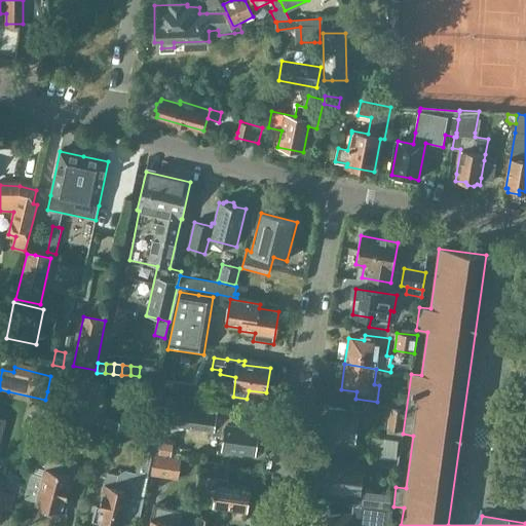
[(140,367),(139,376),(147,377),(148,367),(140,367)]
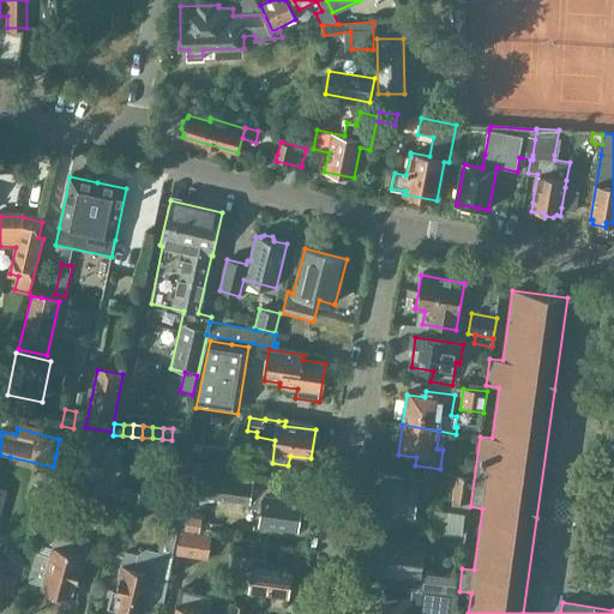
[(173,428),(172,440),(181,440),(182,429),(173,428)]
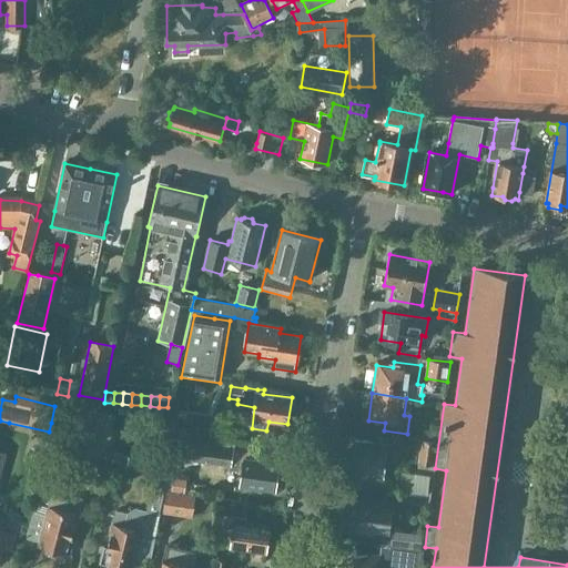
[(53,416),(66,418),(68,403),(56,401),(53,416)]
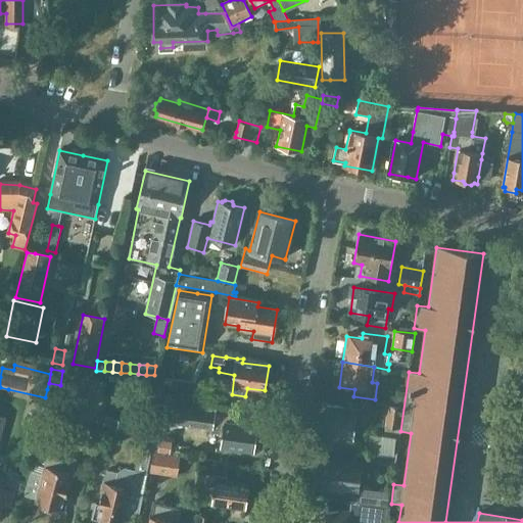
[(80,419),(98,422),(99,418),(107,382),(83,377),(79,393),(85,394),(80,419)]
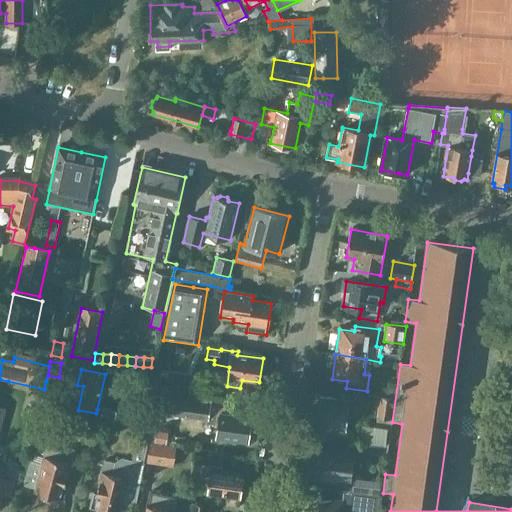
[(108,374),(117,375),(117,380),(127,380),(128,370),(108,369),(108,374)]
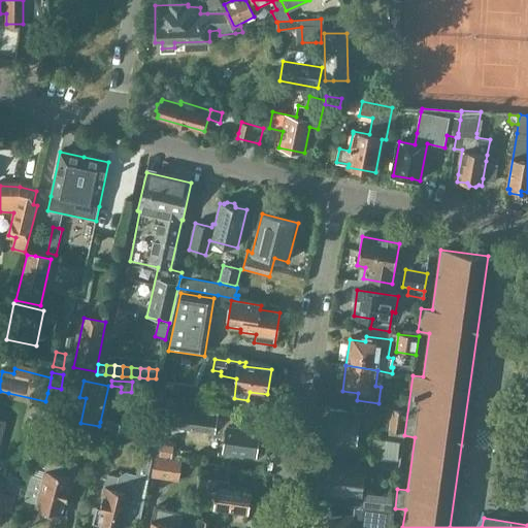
[(165,405),(165,408),(175,409),(194,413),(197,391),(198,388),(163,383),(162,388),(159,404),(165,405)]
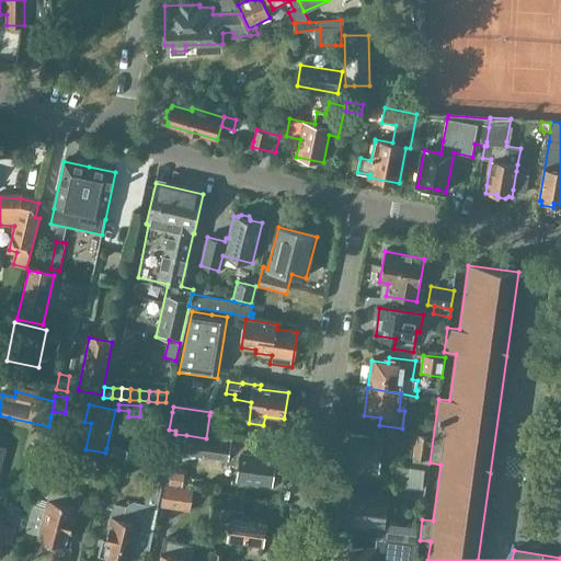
[(206,438),(219,439),(222,418),(209,415),(206,438)]
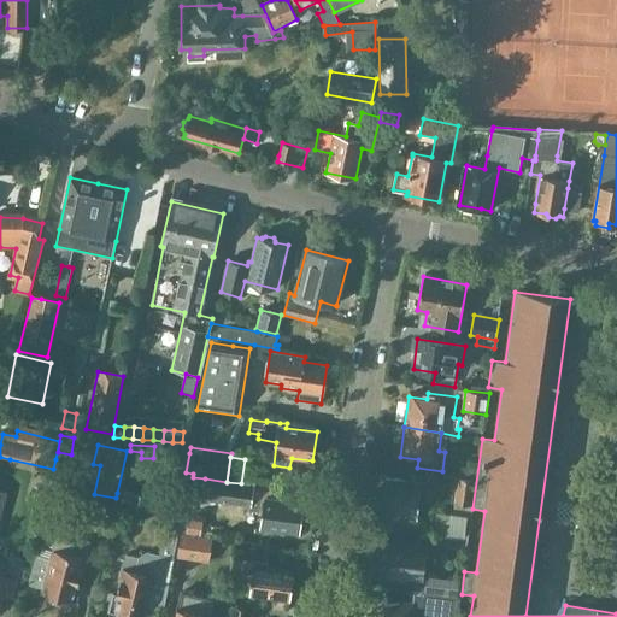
[(463,463),(460,479),(475,482),(477,464),(463,463)]
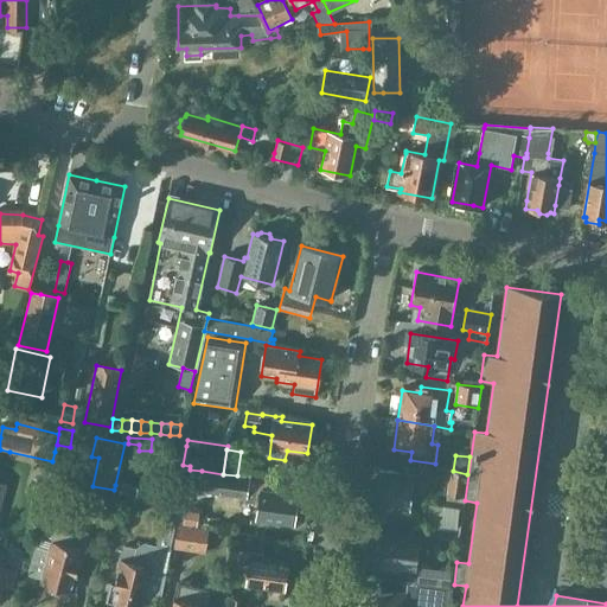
[(260,491),(249,490),(251,478),(237,475),(223,474),(202,471),(190,470),(187,489),(199,491),(199,492),(246,498),(246,503),(259,505),(256,519),(294,525),(299,496),(260,490),(260,491)]
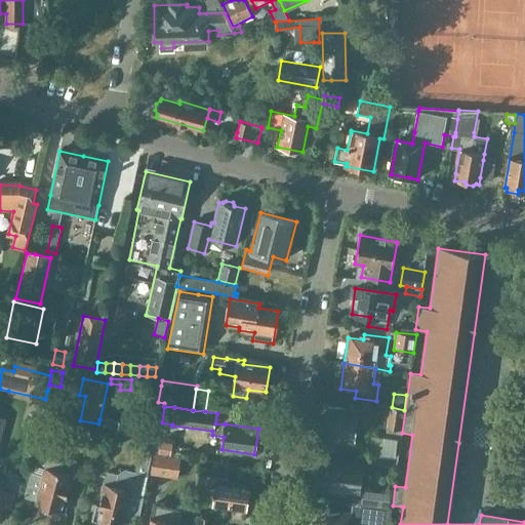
[(324,440),(355,443),(357,429),(371,431),(372,427),(371,427),(373,412),(328,407),(324,440)]
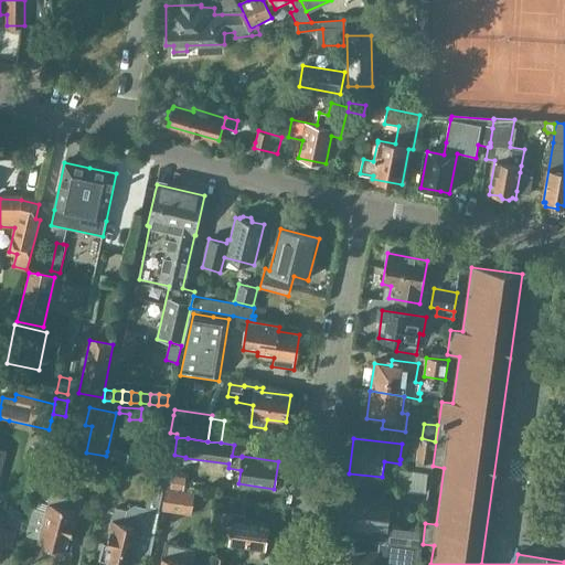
[(435,441),(422,438),(419,438),(416,462),(432,464),(435,441)]
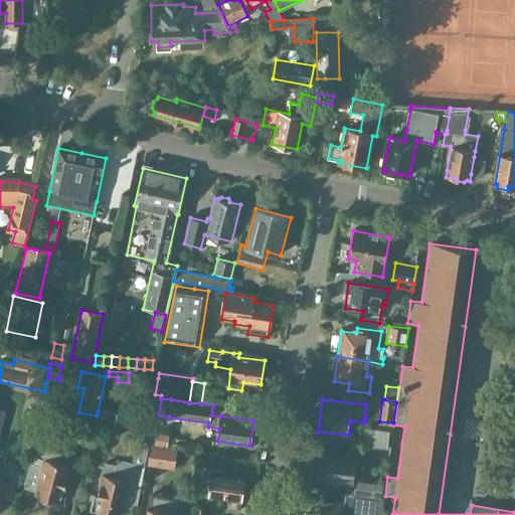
[(98,411),(97,415),(94,428),(114,433),(118,413),(98,409),(98,411)]
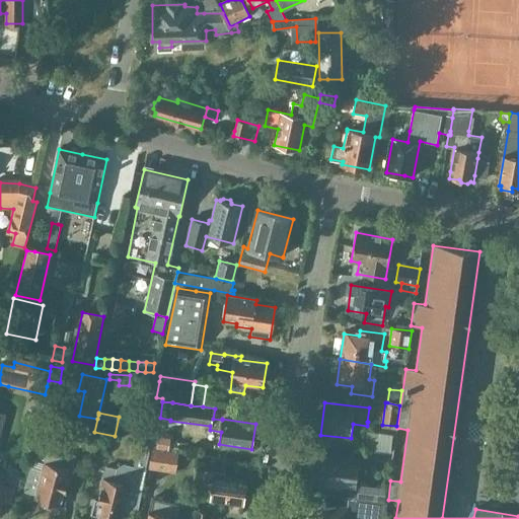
[(366,447),(390,451),(393,435),(368,432),(366,447)]
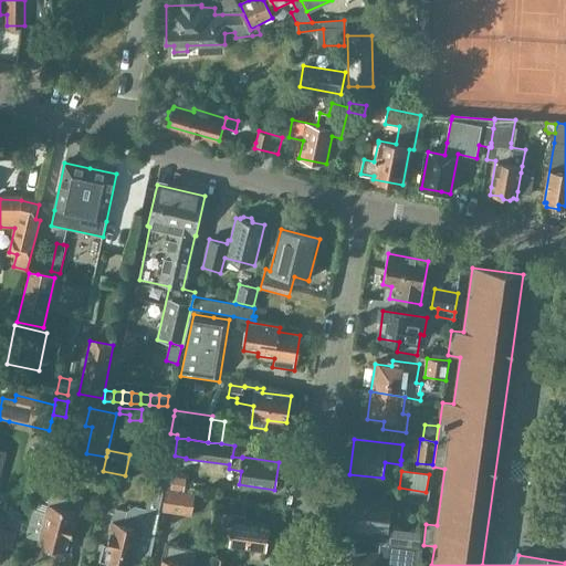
[(163,513),(169,514),(190,516),(194,493),(166,490),(163,513)]
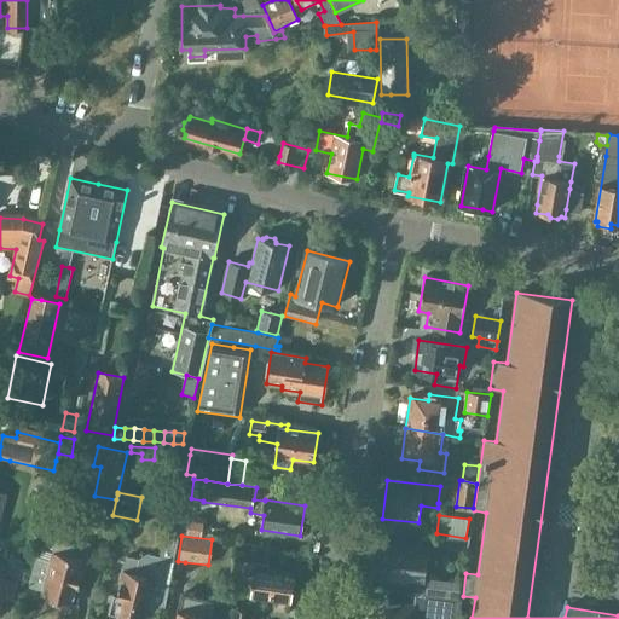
[(28,588),(33,589),(42,591),(42,595),(50,597),(52,603),(59,606),(67,602),(77,605),(92,549),(57,539),(51,562),(34,557),(28,588)]
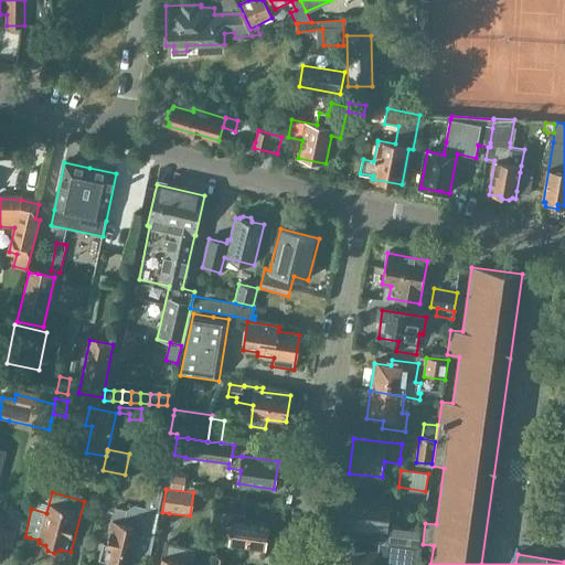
[(390,500),(343,494),(340,525),(373,529),(372,541),(380,542),(379,544),(419,548),(422,531),(386,526),(390,500)]
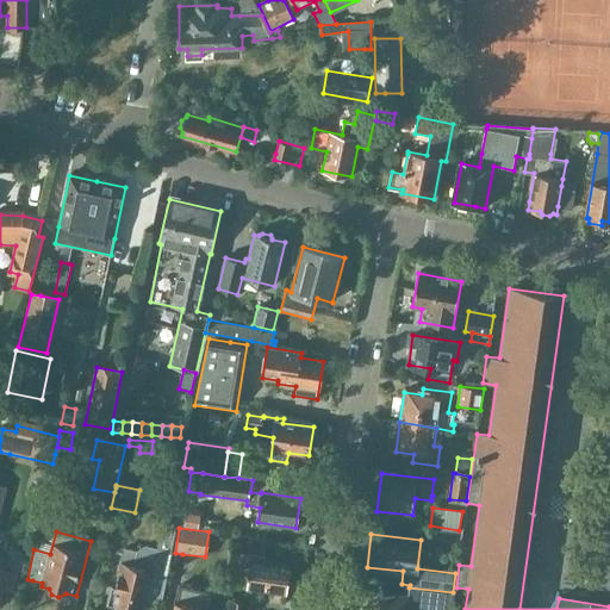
[(237,549),(251,552),(254,541),(240,539),(238,540),(237,549)]
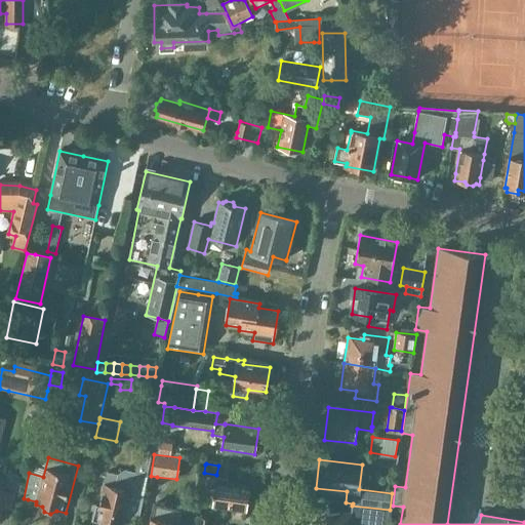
[(91,511),(95,513),(93,520),(103,523),(104,524),(123,524),(125,517),(137,520),(149,474),(125,469),(118,473),(108,471),(105,484),(104,484),(96,506),(93,505),(91,511)]
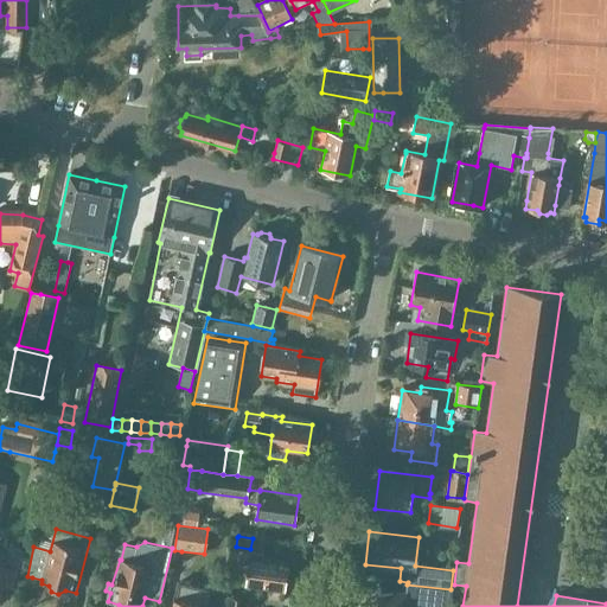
[(248,568),(246,585),(285,592),(289,563),(263,558),(264,554),(236,550),(236,553),(232,551),(231,562),(235,562),(235,566),(248,568)]
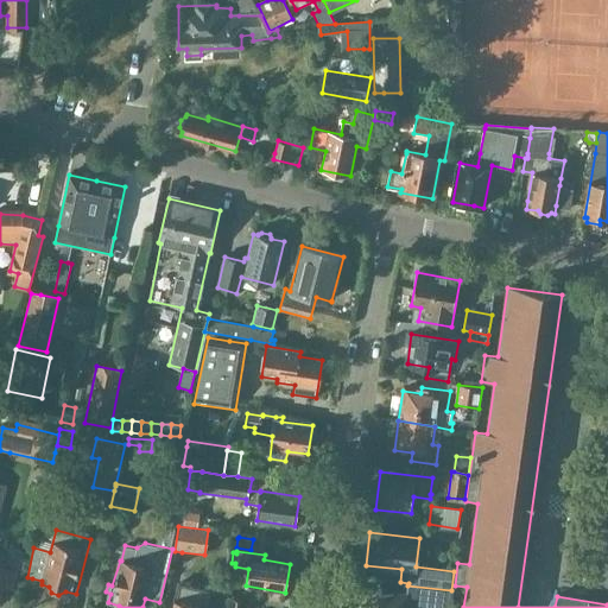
[(0,591),(1,589),(13,593),(20,559),(0,553),(0,591)]
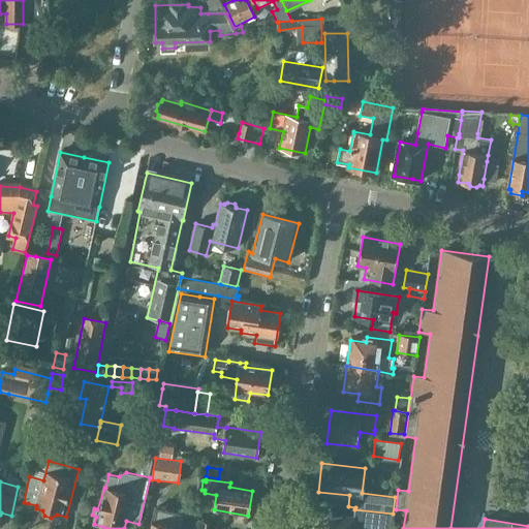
[(180,528),(183,516),(155,508),(150,528),(180,528)]
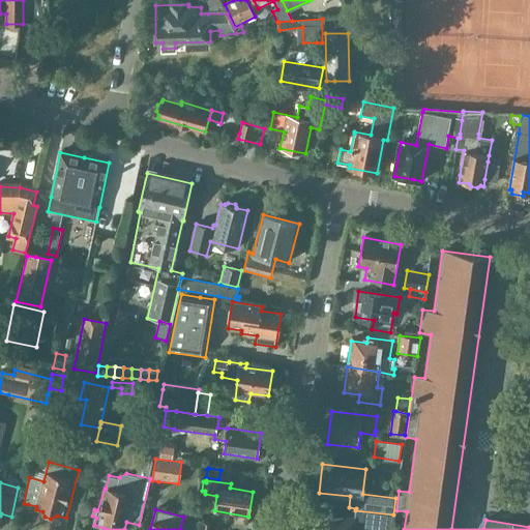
[(355,510),(354,519),(355,520),(354,529),(391,529),(393,514),(355,510)]
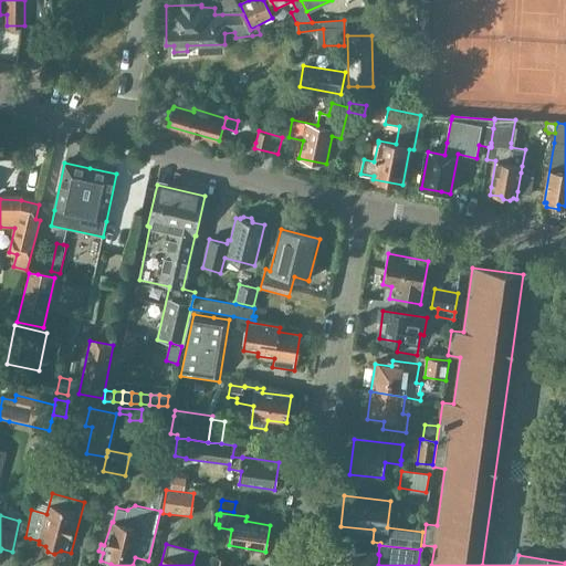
[(338,565),(378,565),(379,555),(378,554),(341,549),(338,565)]
